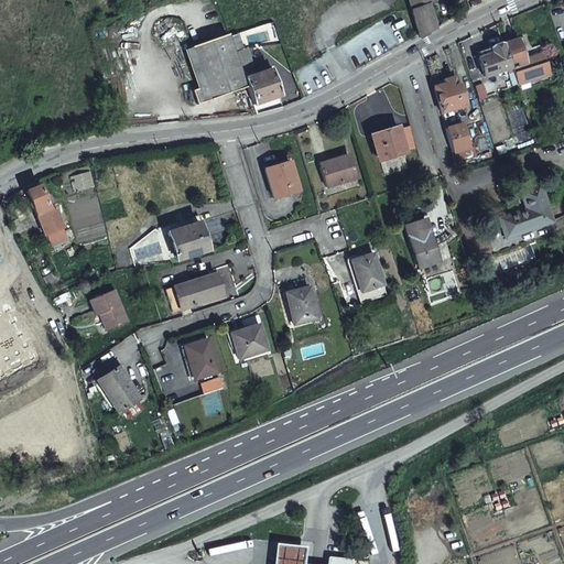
[(408,0),(419,38),(435,29),(427,4),(434,2),(432,0),(408,0)]
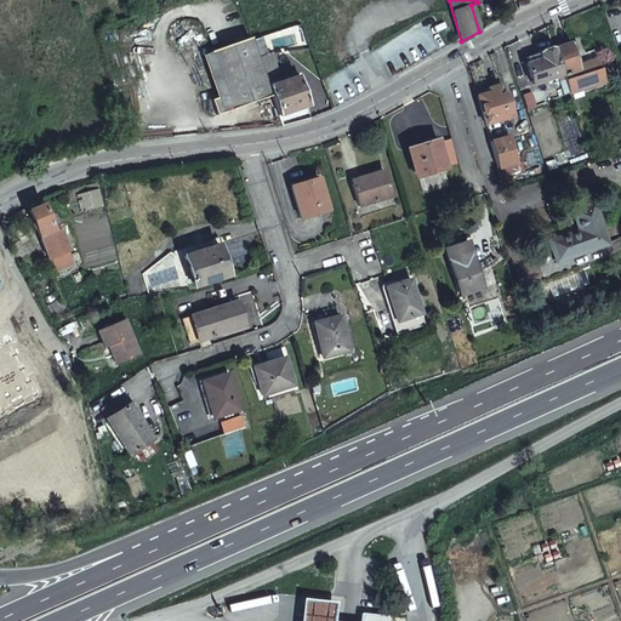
[(250,36),(210,51),(224,96),(211,100),(216,115),(271,96),(250,36)]
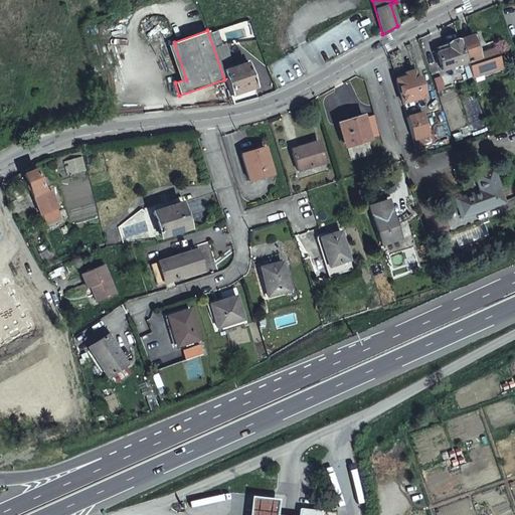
[(468,61),(473,76),(501,68),(495,48),(479,52),(474,35),(461,39),(459,39),(466,61),(468,61)]
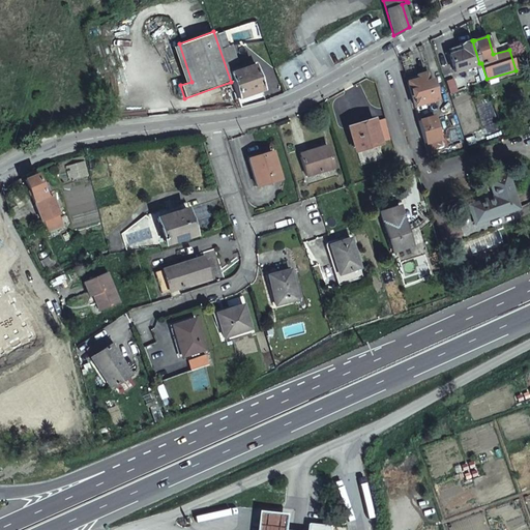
[(479,63),(472,40),(462,45),(463,50),(452,53),(449,54),(455,71),(479,63)]
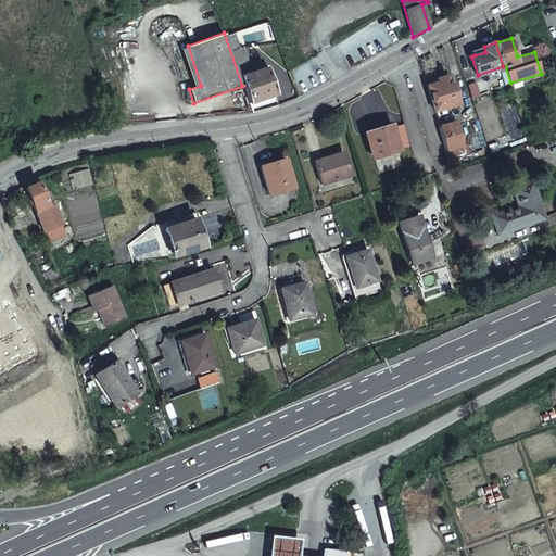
[(485,52),(484,47),(472,50),(475,55),(485,52)]
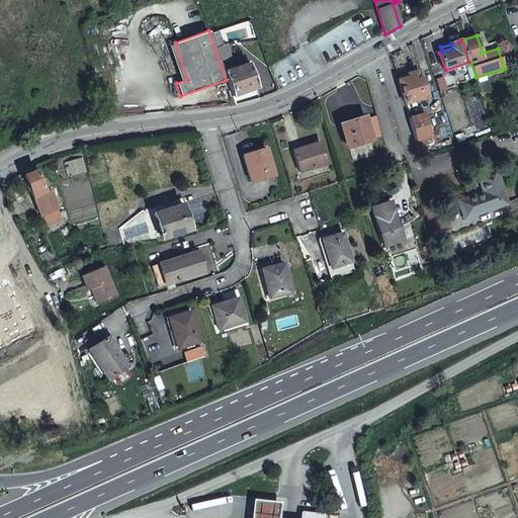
[(220,58),(234,96),(257,87),(248,64),(228,71),(226,64),(233,61),(231,55),(220,58)]
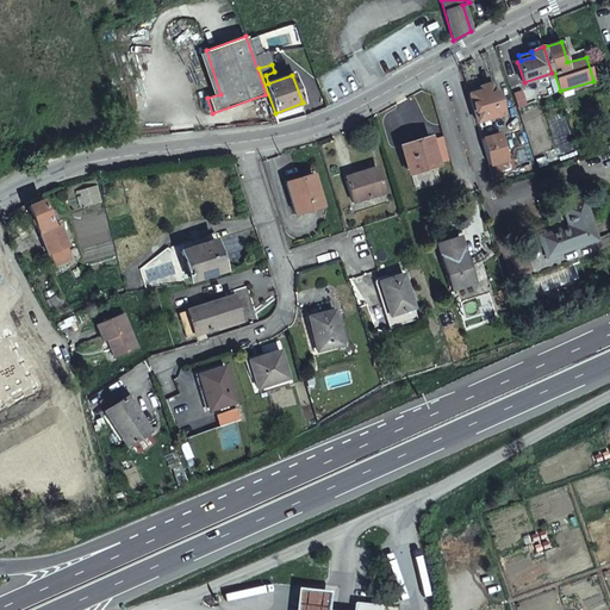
[(512,93),(517,109),(527,105),(522,89),(512,93)]
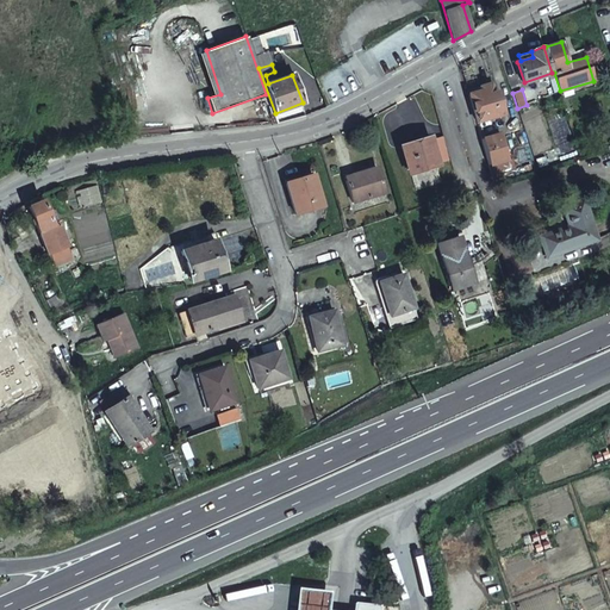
[(477,120),(503,113),(497,91),(492,92),(481,95),(470,98),(477,120)]
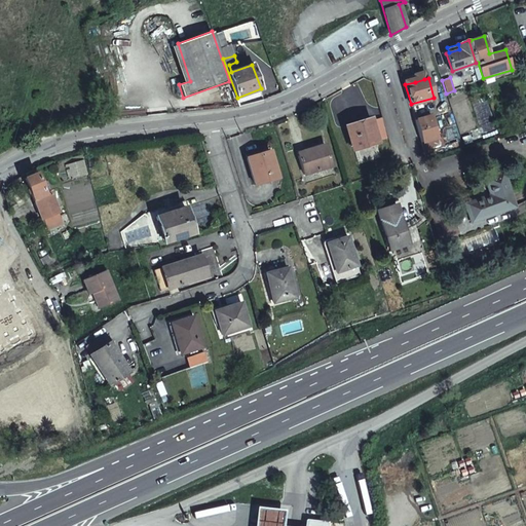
[(441,137),(435,117),(424,120),(423,117),(415,119),(421,142),(441,137)]
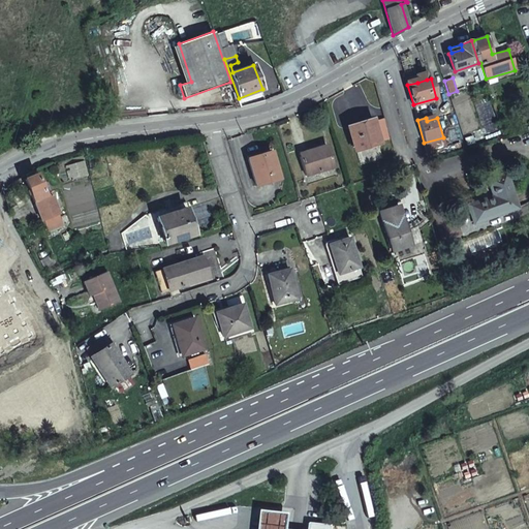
[(372,122),(348,128),(353,151),(378,144),(372,122)]
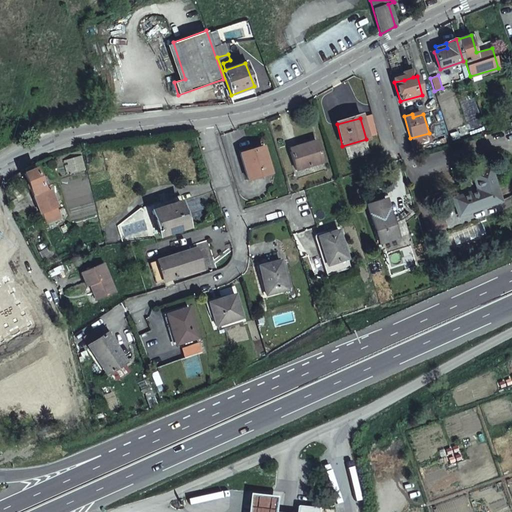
[(316,141),(289,149),(295,170),(323,162),(316,141)]
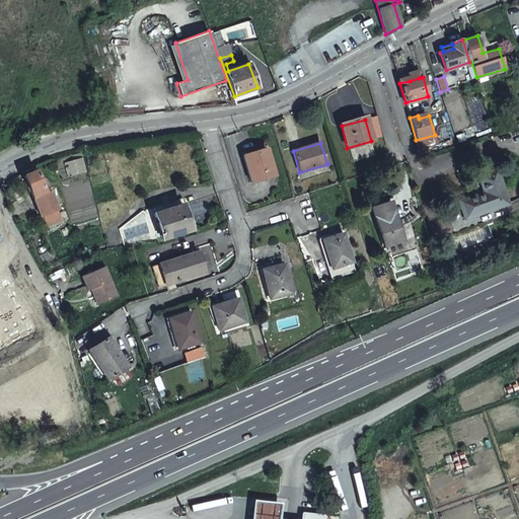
[(265,149),(241,156),(249,182),(274,175),(265,149)]
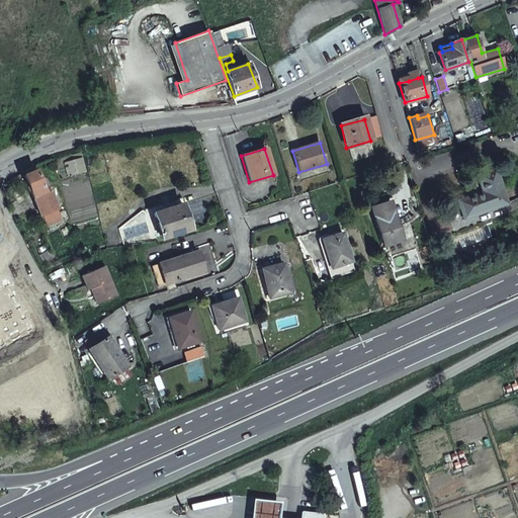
[(82,157),(64,162),(67,176),(86,172),(82,157)]
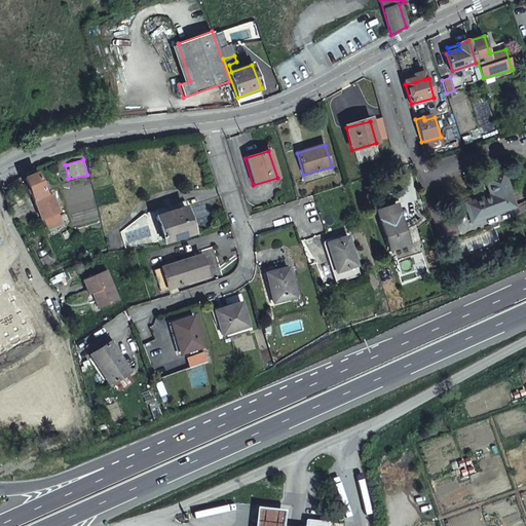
[(465,202),(472,221),(516,205),(503,171),(485,177),(490,193),(465,202)]
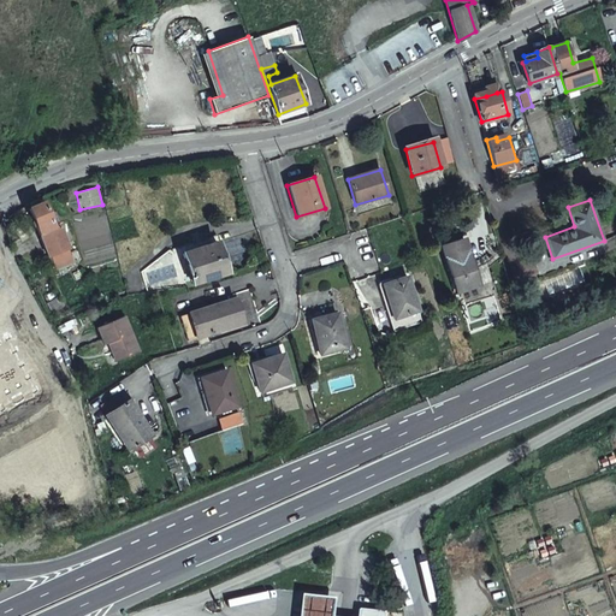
[(69,265),(43,203),(28,211),(39,235),(46,232),(49,243),(43,246),(48,256),(51,255),(57,270),(69,265)]
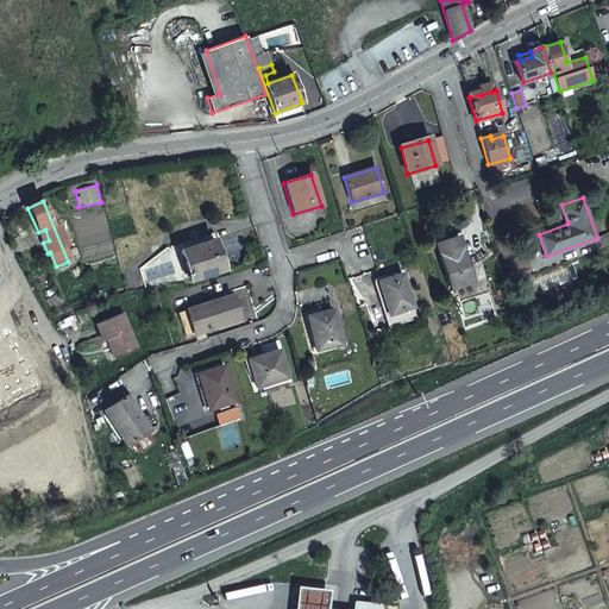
[(45,230),(38,232),(43,243),(49,240),(45,230)]
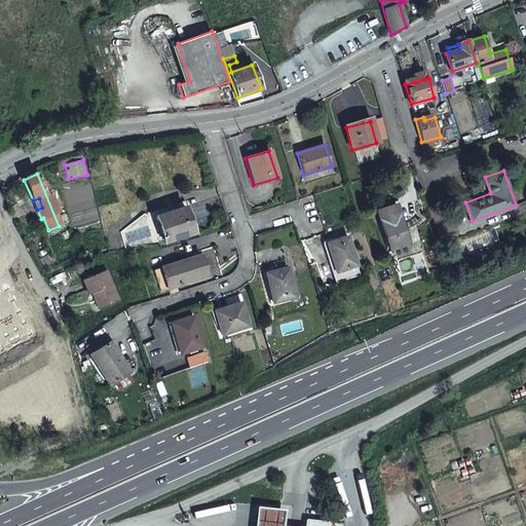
[(193,232),(182,199),(143,212),(152,241),(162,237),(163,242),(193,232)]
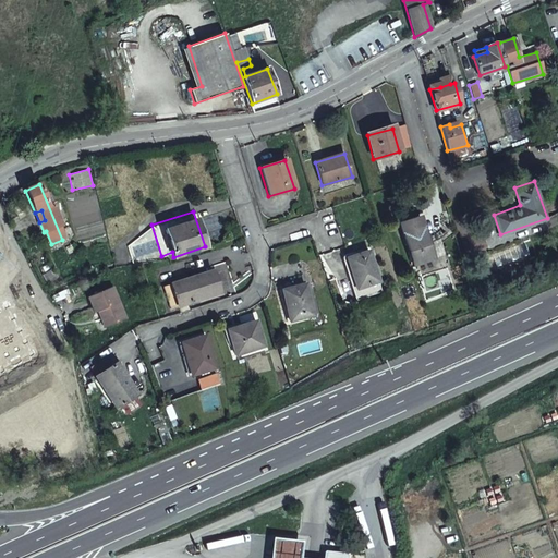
[(421,218),(401,225),(415,266),(435,259),(421,218)]
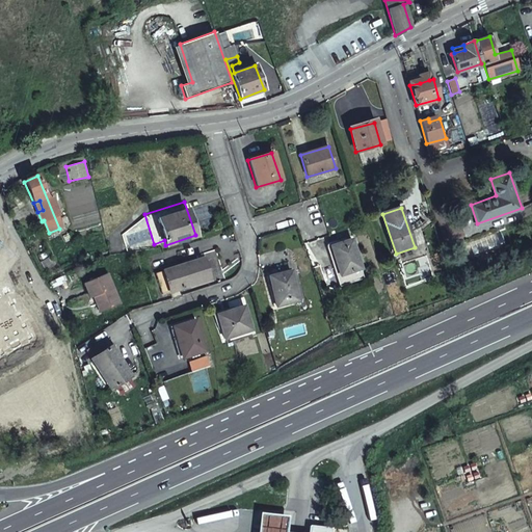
[(351,241),(330,248),(344,286),(364,278),(351,241)]
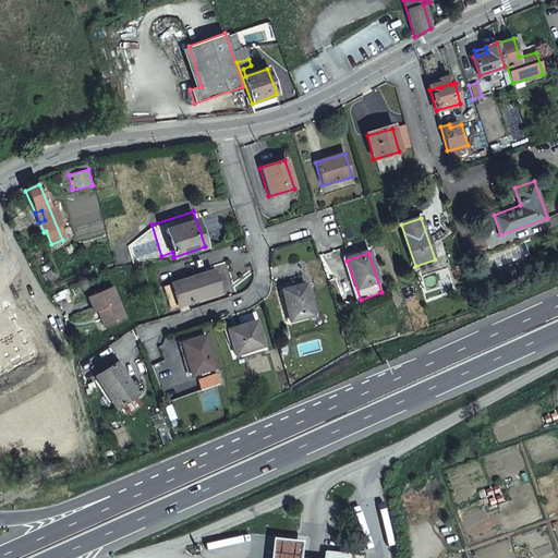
[(213,270),(162,286),(169,307),(219,292),(213,270)]
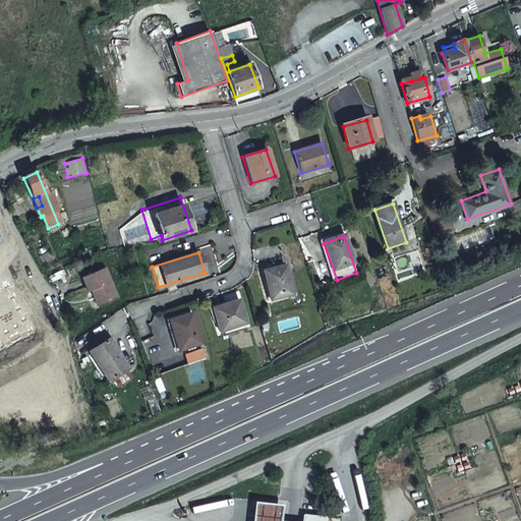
[(93,289),(99,304),(116,297),(104,267),(81,276),(88,291),(90,290),(93,289)]
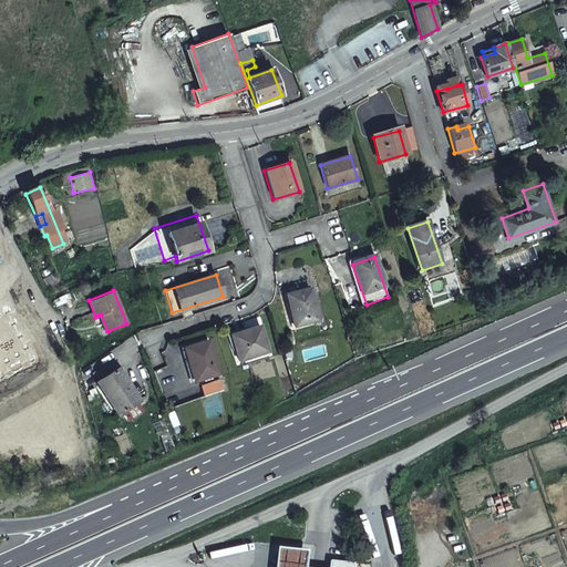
[(310,292),(287,298),(294,328),(317,322),(310,292)]
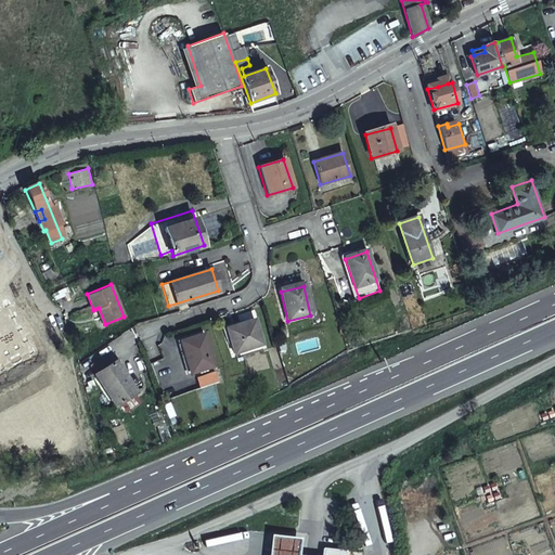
[(103,325),(105,324),(99,308),(95,309),(103,325)]
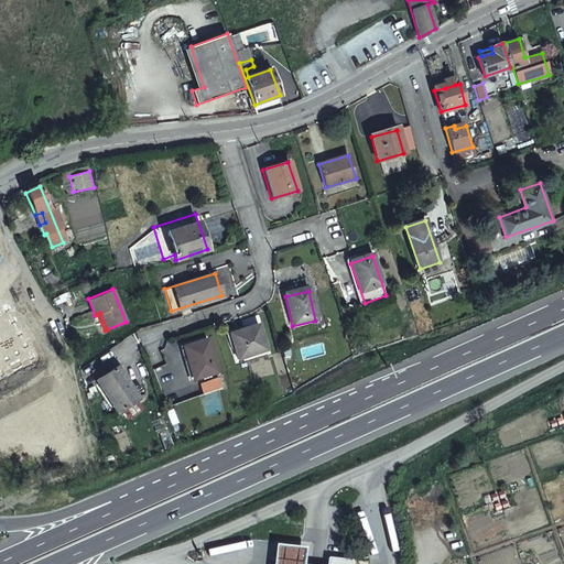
[(256,325),(228,334),(236,359),(263,351),(256,325)]
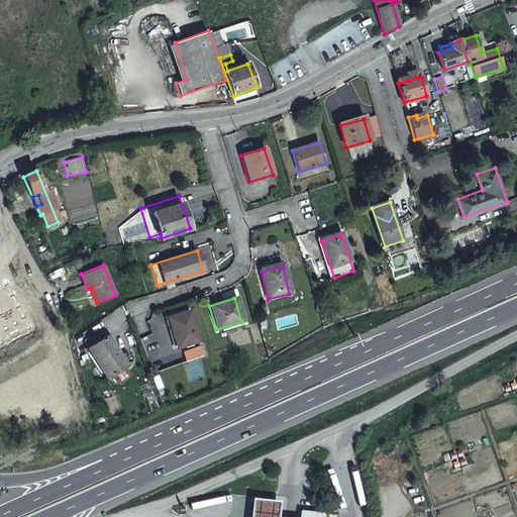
[(173,317),(167,318),(176,347),(196,341),(187,310),(172,315),(173,317)]
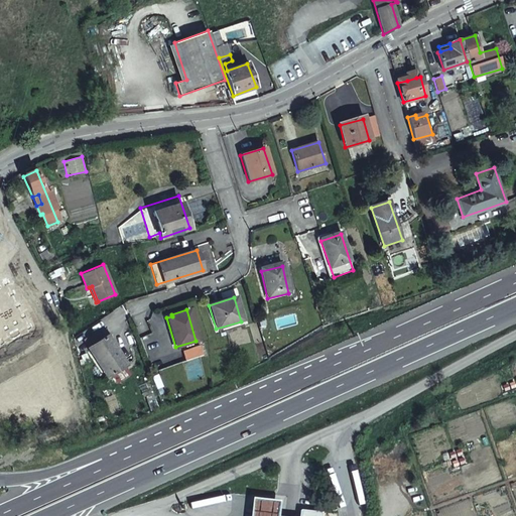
[(107,336),(88,349),(108,379),(127,366),(107,336)]
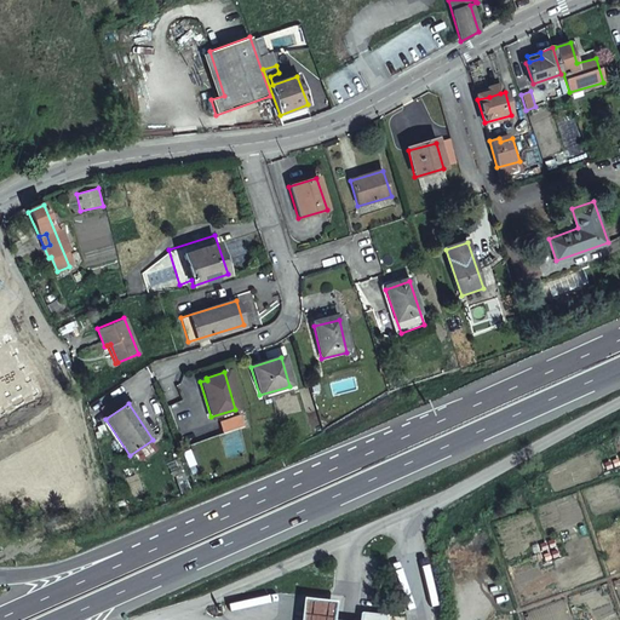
[(173,475),(179,493),(189,489),(183,471),(173,475)]
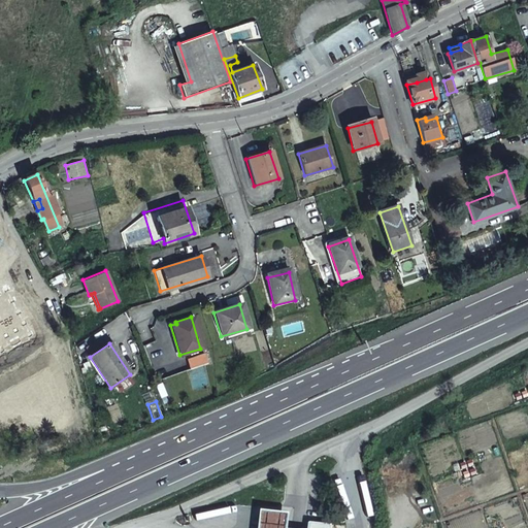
[(465,479),(474,472),(472,467),(462,472),(465,479)]
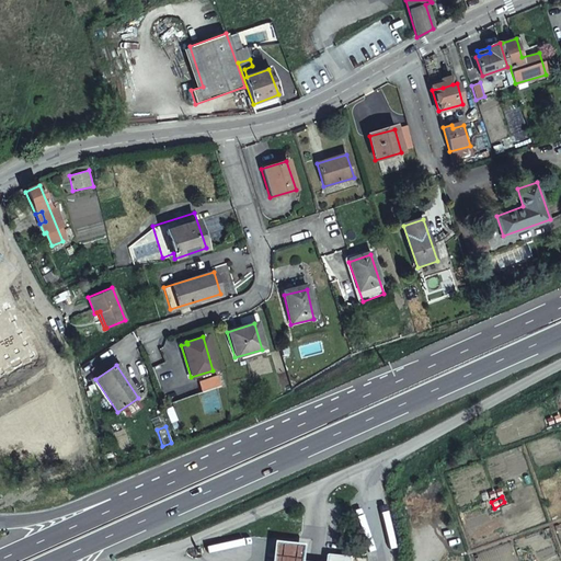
[(271,560),(347,560),(348,559),(325,556),(324,560),(299,560),(301,546),(284,544),(274,544),(273,550),(271,560)]
